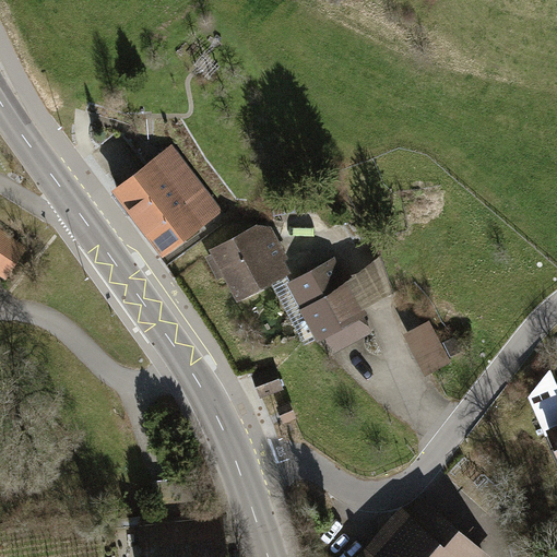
[(156,256),(220,208),(169,142),(106,190),(156,256)]
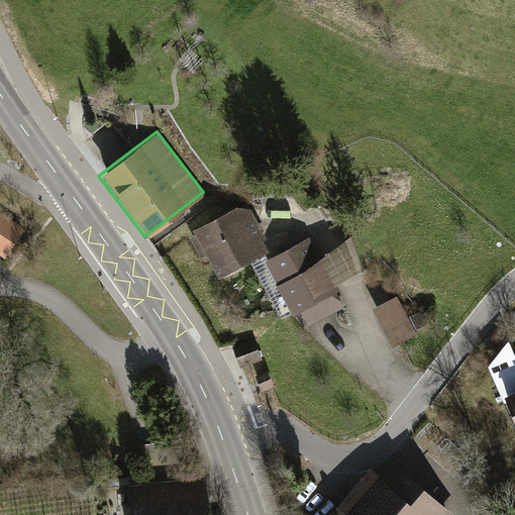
[(266,240),(247,203),(191,231),(216,281),(268,254),(262,242),(266,240)]
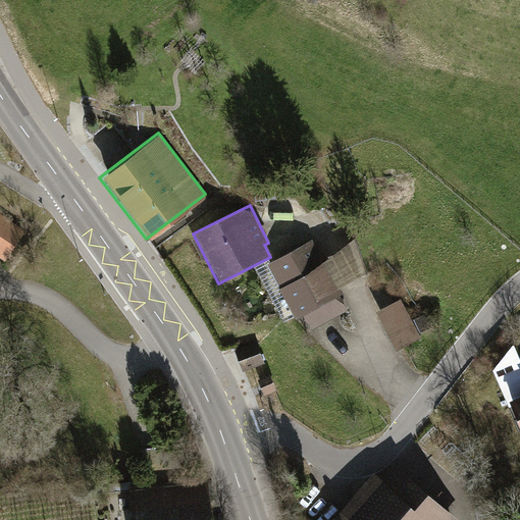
[(22,229),(0,213),(0,254),(4,257),(22,229)]
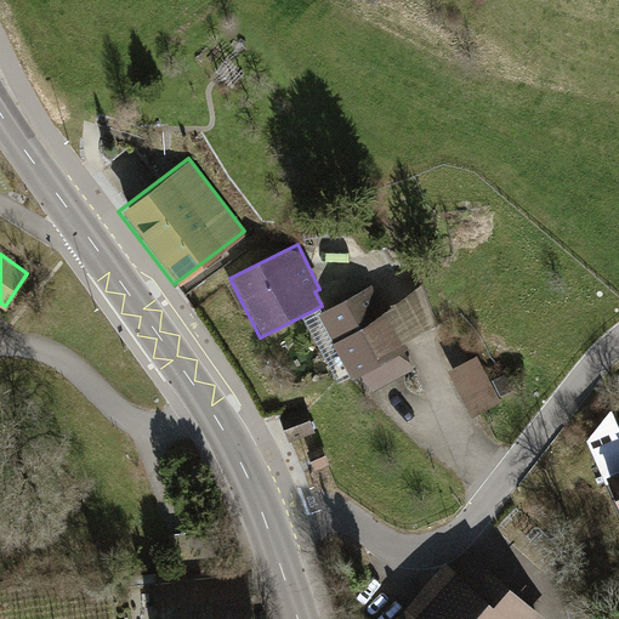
[(415,369),(372,287),(316,316),(350,381),(361,375),(369,392),(415,369)]
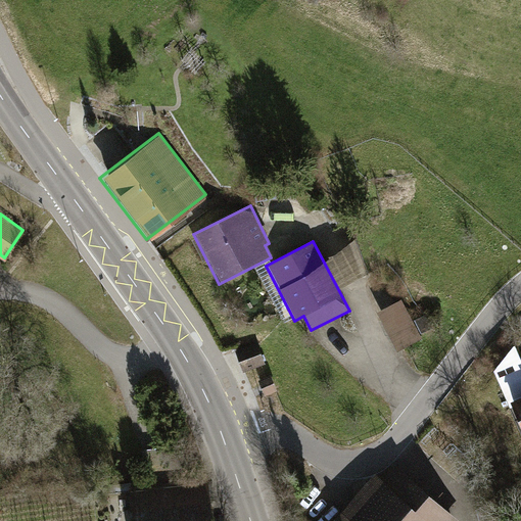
[(378,312),(396,349),(421,338),(403,299),(378,312)]
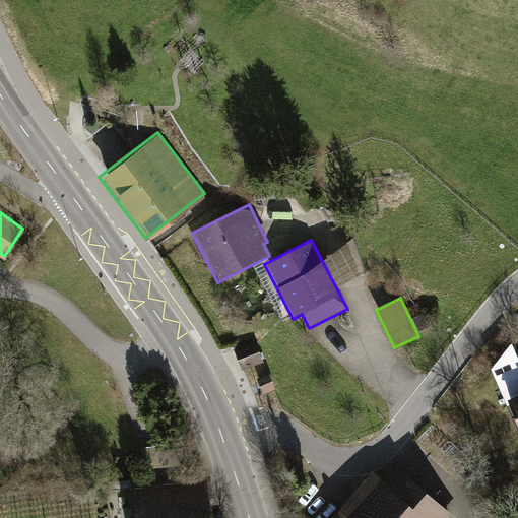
[(255,339),(234,347),(241,366),(257,360),(262,359),(255,339)]
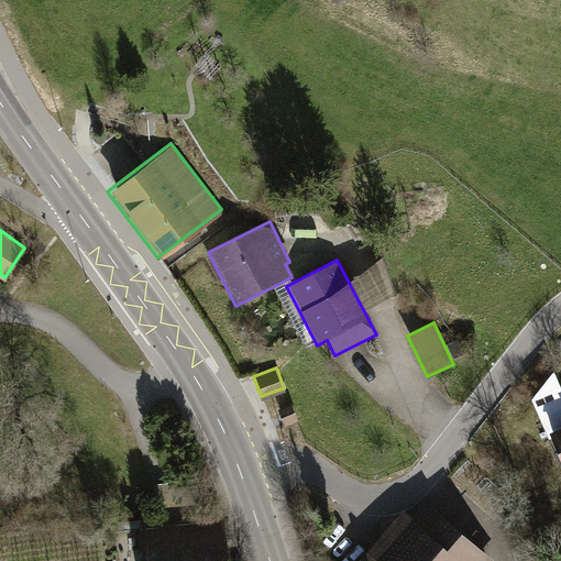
[(560,460),(560,387),(552,370),(531,397),(547,429),(560,460)]
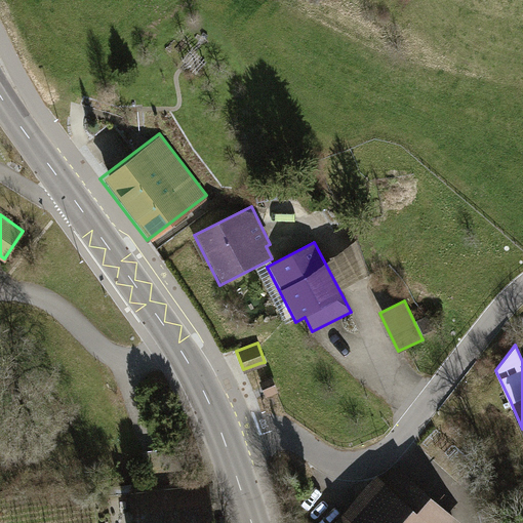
[(266,376),(257,378),(263,393),(275,389),(270,374),(266,376)]
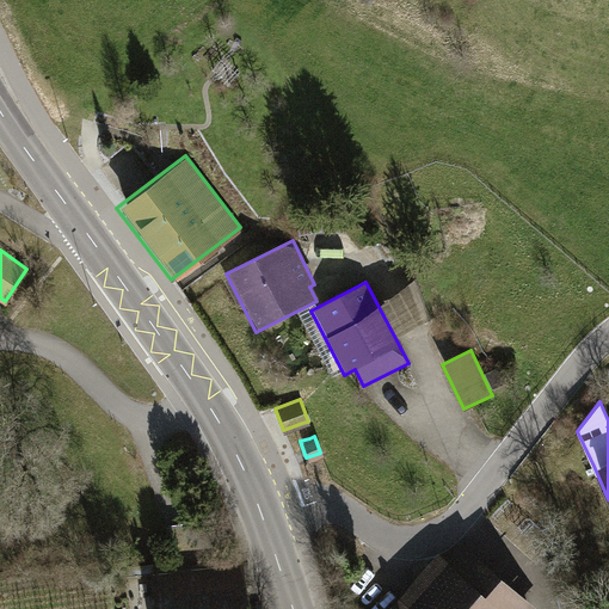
[(536,608),(463,547),(449,564),(437,554),(389,608),(536,608)]
